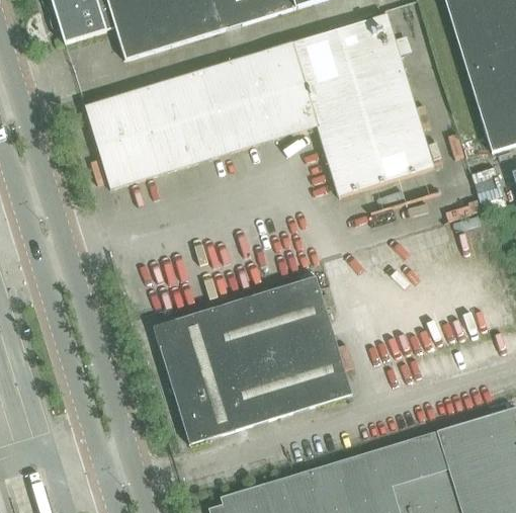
[(52,0),(56,13),(65,41),(106,28),(106,26),(115,24),(125,58),(315,0),(52,0)]
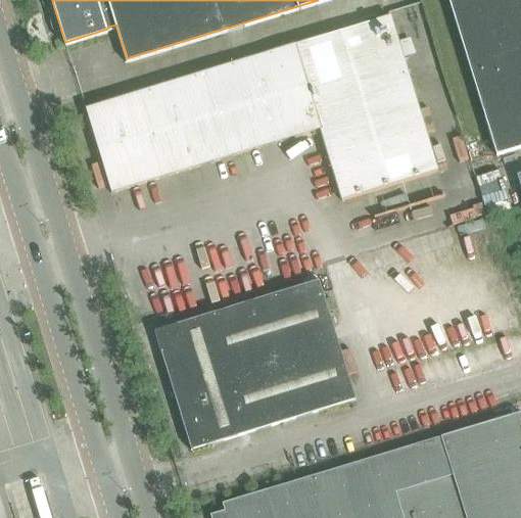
[(446,0),(493,150),(520,143),(520,0),(446,0)]
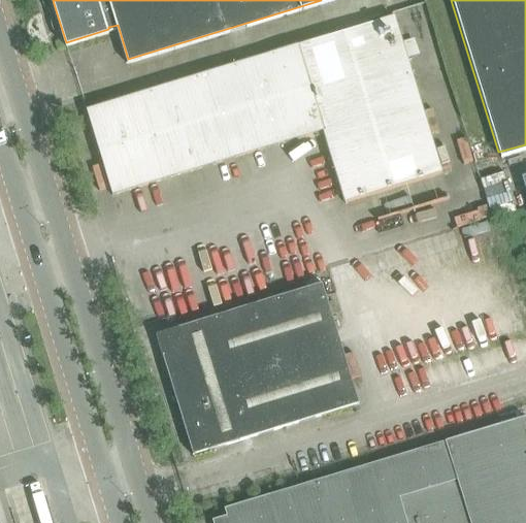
[(394,12),(87,106),(112,191),(323,126),(346,198),(441,169),(394,12)]
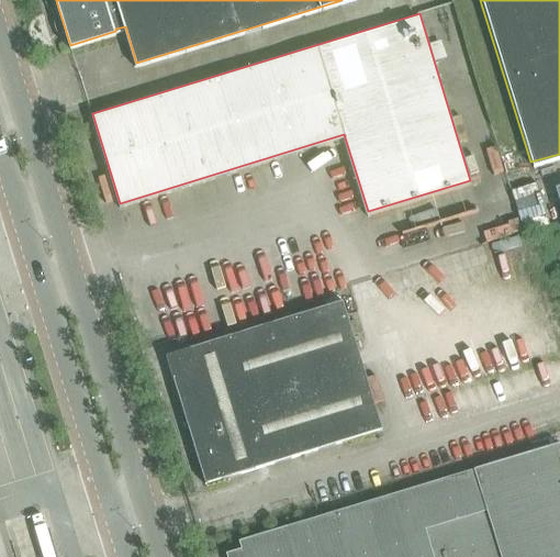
[(343,298),(167,352),(206,480),(382,425),(343,298)]
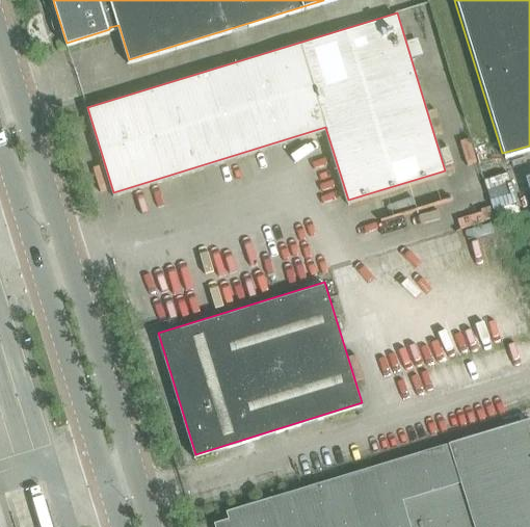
[(231,516),(216,520),(218,526),(529,526),(529,416),(450,441),(302,485),(302,486),(229,508),(231,516)]
